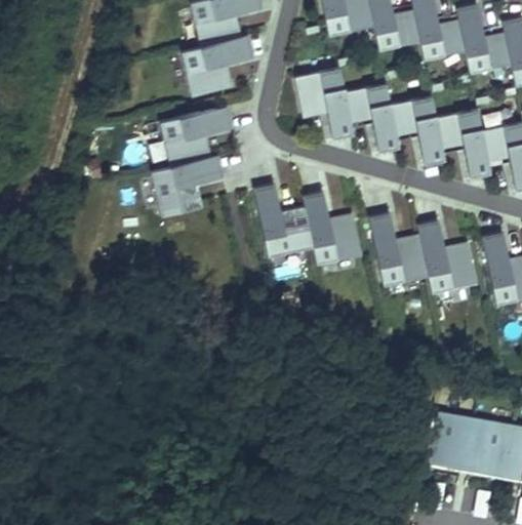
[(259,0),(204,0),(190,3),(201,48),(181,53),(192,97),(231,88),(225,65),(253,57),(248,37),(241,38),(236,14),(263,8),(259,0)]
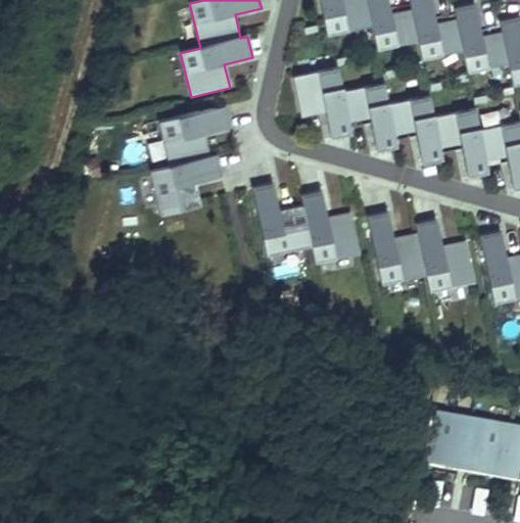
[(318,0),(326,37),(373,28),(367,0),(318,0)]
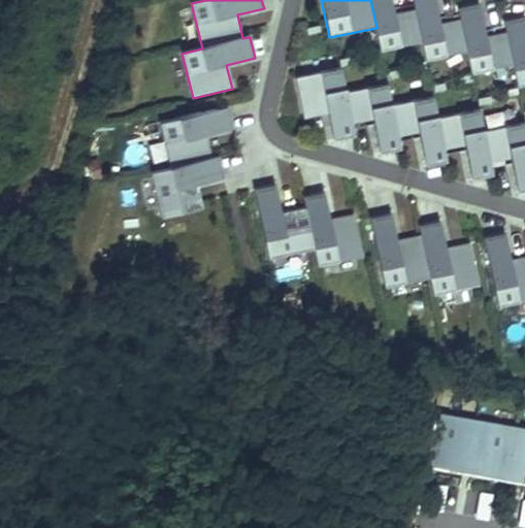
[(392,0),(370,0),(376,28),(383,55),(425,45),(417,10),(396,14),(392,0)]
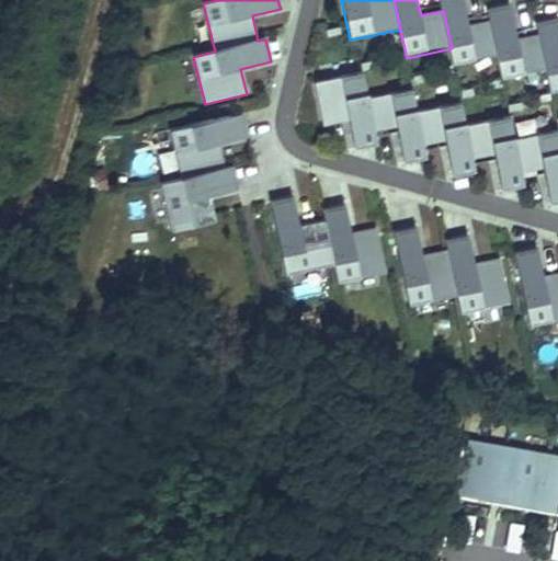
[(464,0),(440,0),(443,11),(452,48),(455,67),(498,58),(489,20),(469,24),(464,0)]
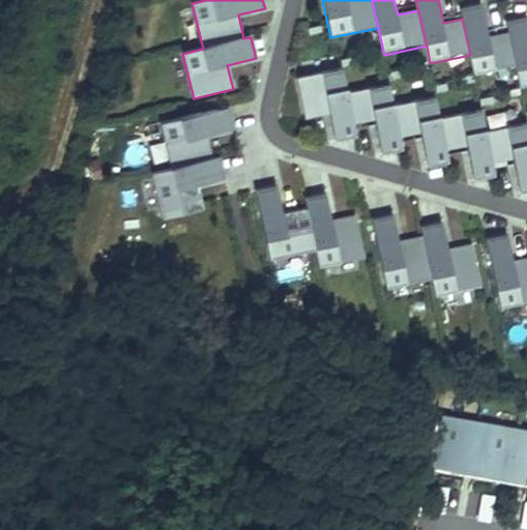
[(481,5),(461,10),(462,19),(469,52),(470,55),(475,79),(518,69),(509,33),(489,38),(481,5)]
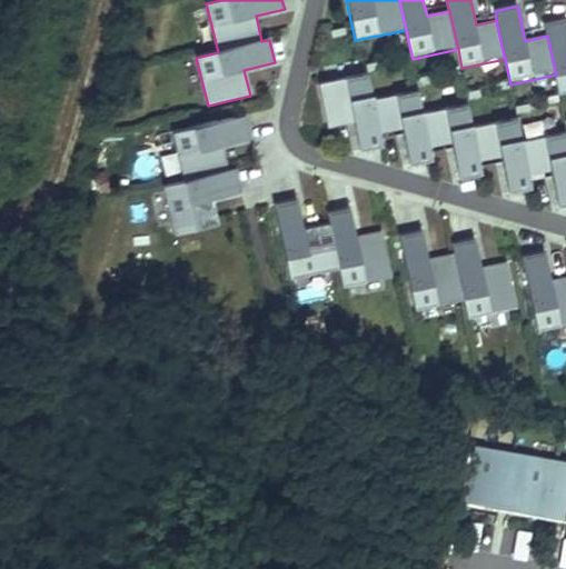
[(565,20),(545,25),(562,98),(565,97),(565,20)]
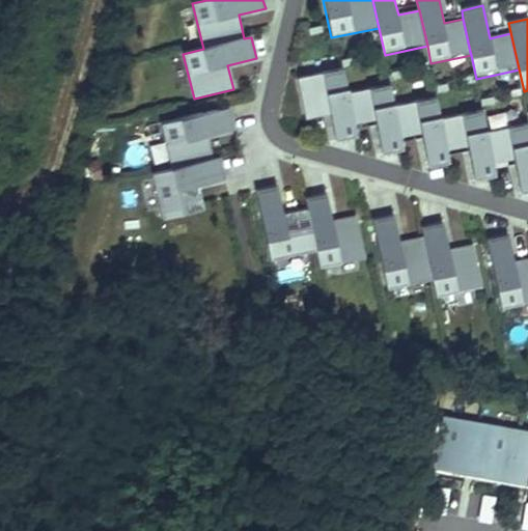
[(343,70),(298,79),(306,121),(332,115),(337,141),(358,137),(357,132),(349,91),(343,70)]
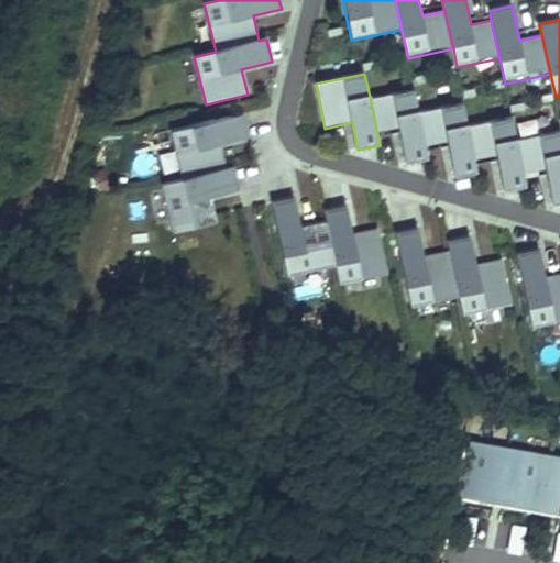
[(414,87),(370,97),(379,140),(402,135),(407,164),(429,159),(428,153),(418,110),(414,87)]
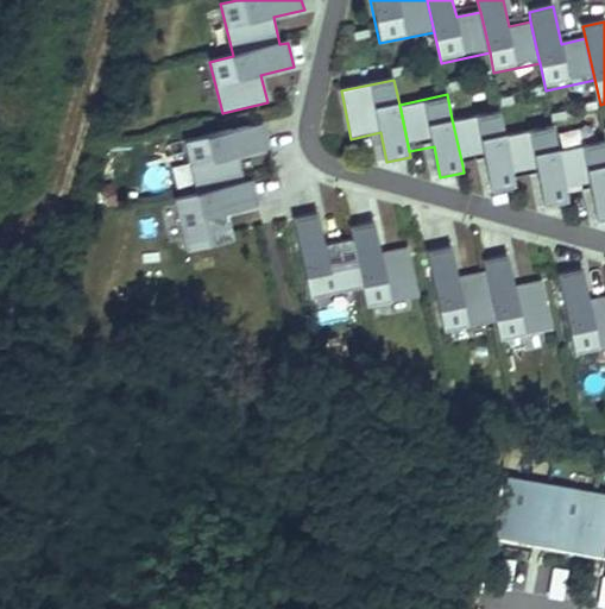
[(500,108),(452,119),(462,165),(486,159),(493,192),(517,186),(500,108)]
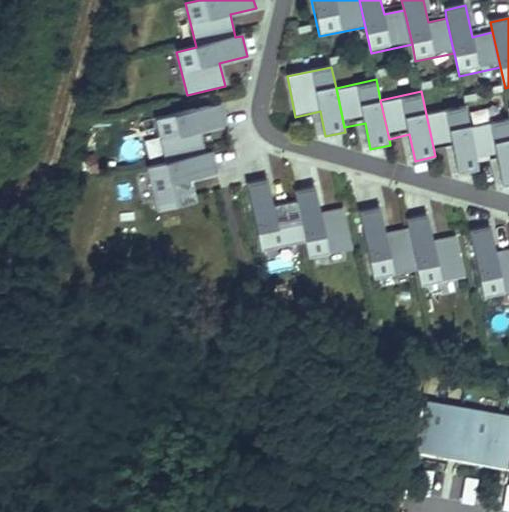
[(221,104),(156,119),(166,163),(146,167),(157,211),(195,202),(190,178),(217,172),(213,151),(205,153),(200,130),(226,123),(221,104)]
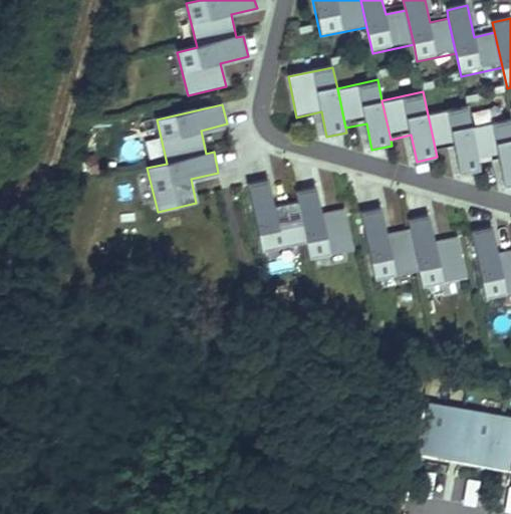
[(467,104),(426,113),(435,153),(455,149),(461,175),(481,171),(480,166),(471,125),(467,104)]
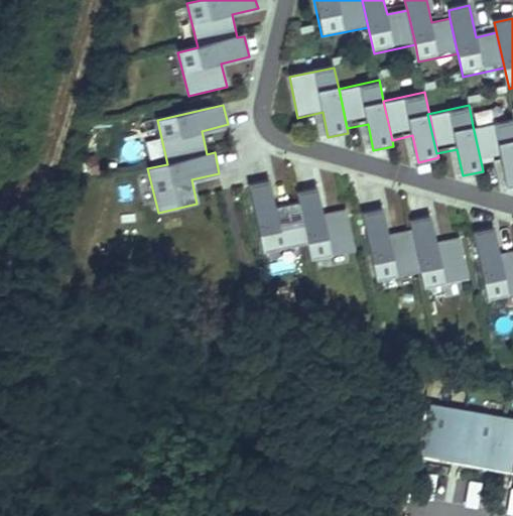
[(512,118),(473,126),(482,166),(502,161),(507,187),(512,186),(512,118)]
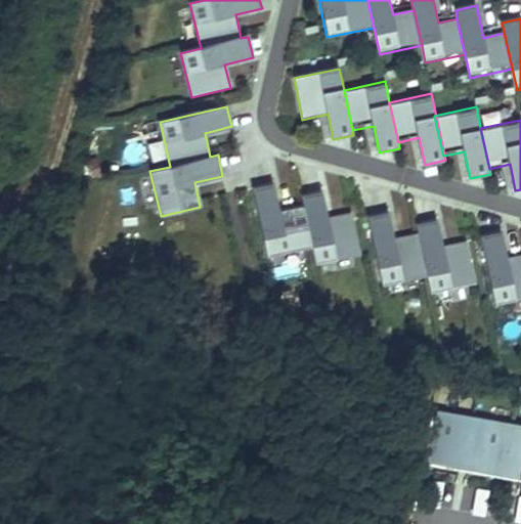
[(273,183),(252,187),(265,256),(311,248),(303,206),(278,211),(273,183)]
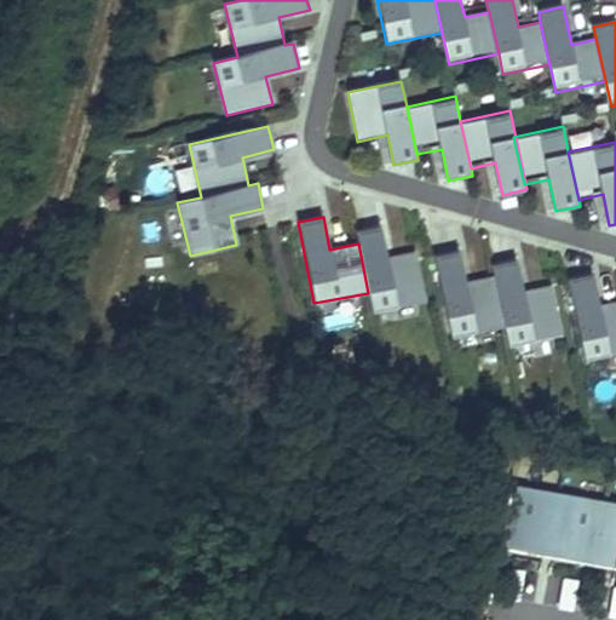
[(390,253),(409,252),(407,222),(386,223),(390,253)]
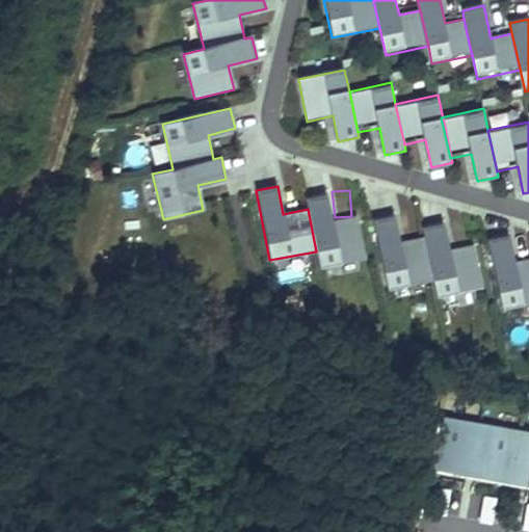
[(327,194),(306,198),(319,268),(366,260),(358,217),(334,222),(327,194)]
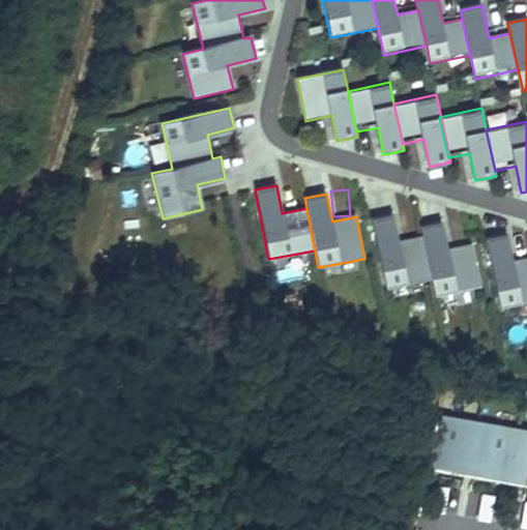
[(393,215),(372,219),(385,290),(432,281),(423,239),(399,243),(393,215)]
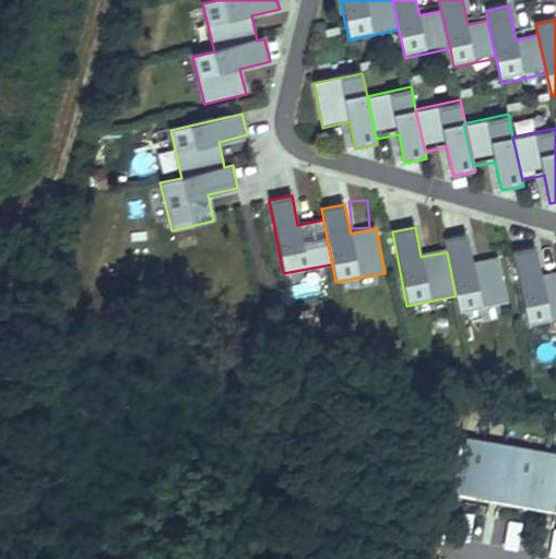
[(469,236),(446,240),(460,313),(509,305),(500,260),(474,265),(469,236)]
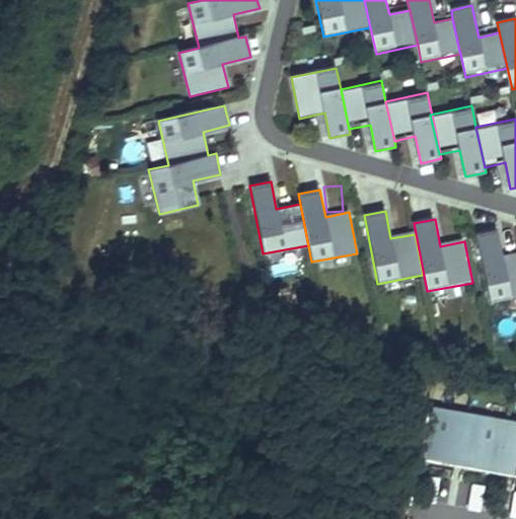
[(497,228),(475,232),(489,301),(515,296),(515,253),(502,255),(497,228)]
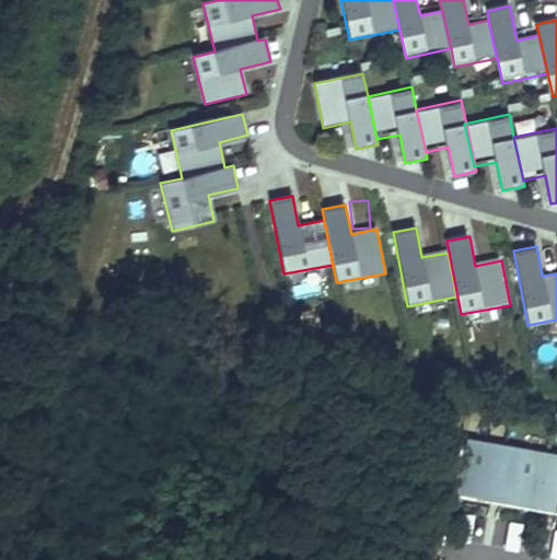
[(507,502),(515,450),(472,442),(463,494),(507,502)]
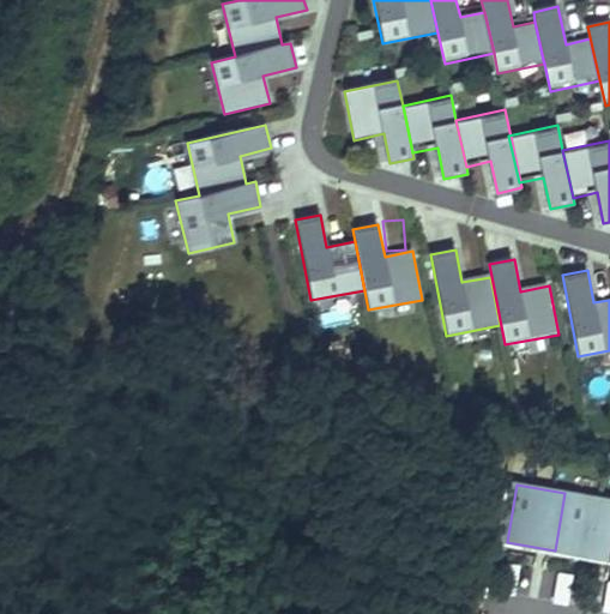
[(602,559),(609,516),(609,501),(565,493),(555,551),(602,559)]
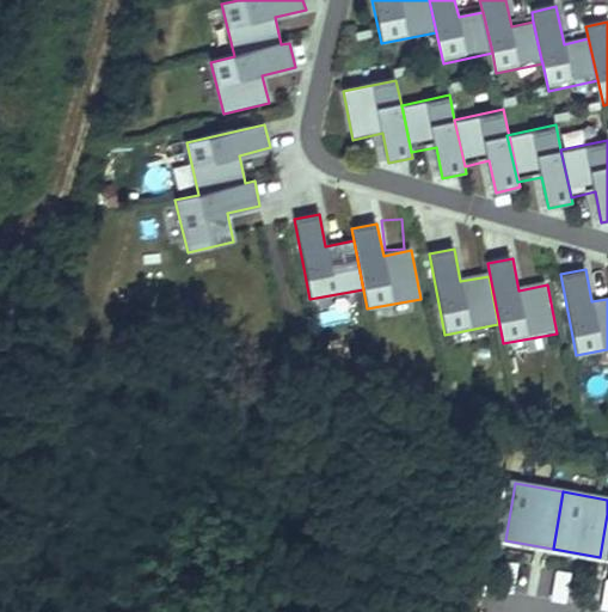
All buildings are outlined.
